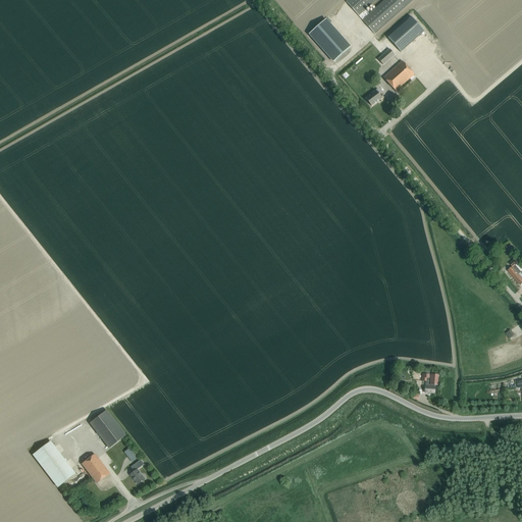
[(383,0),(368,14),(365,10),(376,0),(347,0),(346,1),(375,35),(413,0),(383,0)]
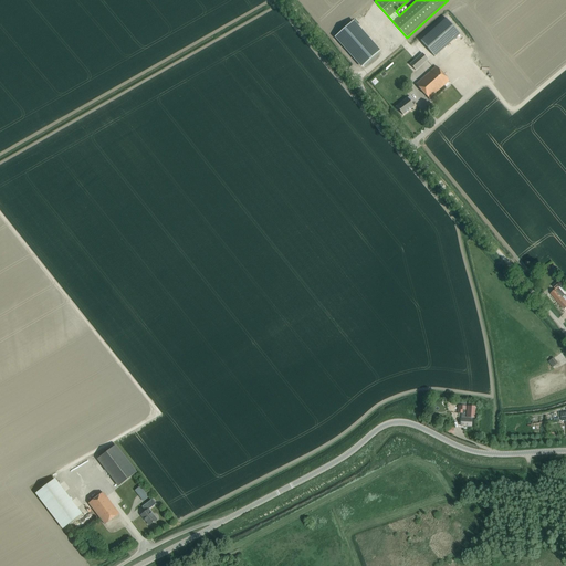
[(446,18),(420,41),(435,56),(460,34),(446,18)]
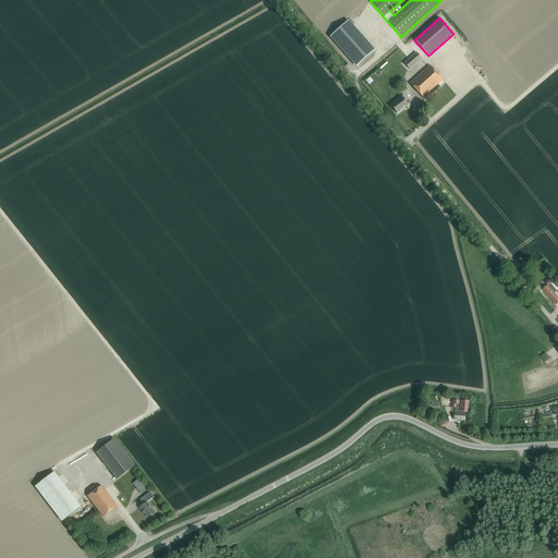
[(330,36),(356,65),(374,50),(348,21),(330,36)]
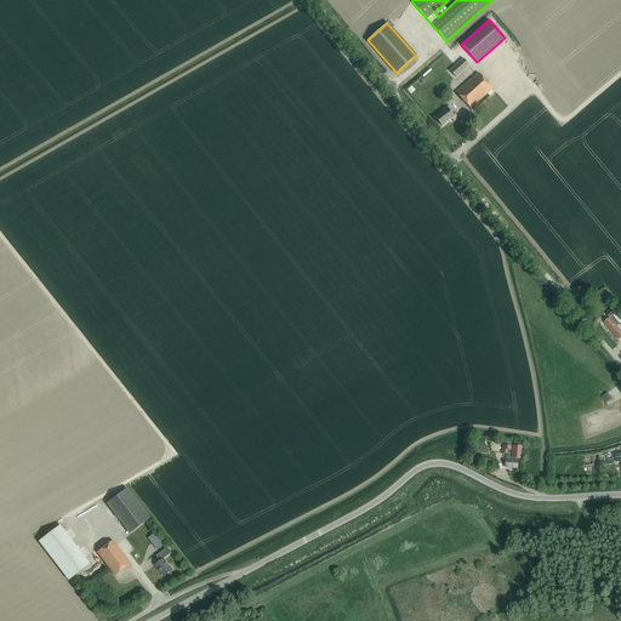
[(463,58),(450,70),(455,77),(469,64),(463,58)]
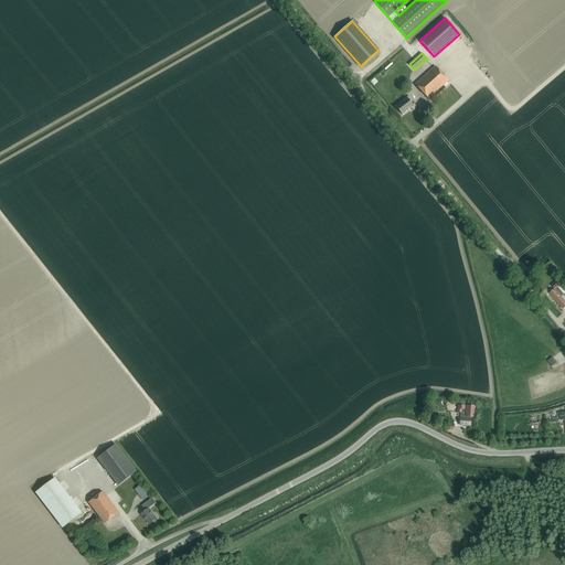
[(428,98),(432,95),(448,81),(435,66),(415,84),(428,98)]
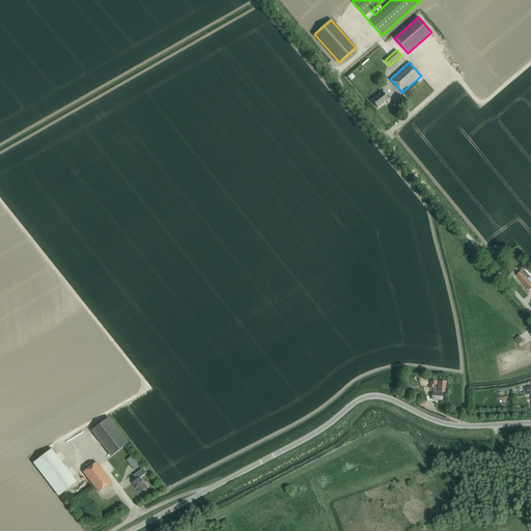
[(378,108),(389,100),(383,92),(371,101),(378,108)]
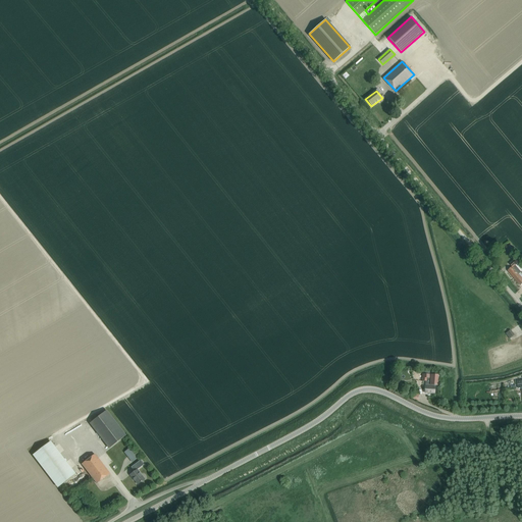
[(514,278),(521,272),(521,270),(521,268),(518,263),(519,262),(515,259),(509,264),(512,267),(508,270),(514,278)]
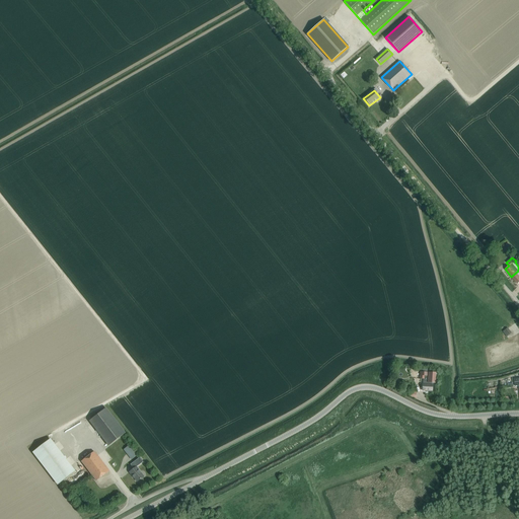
[(507,337),(512,334),(508,328),(503,331),(507,337)]
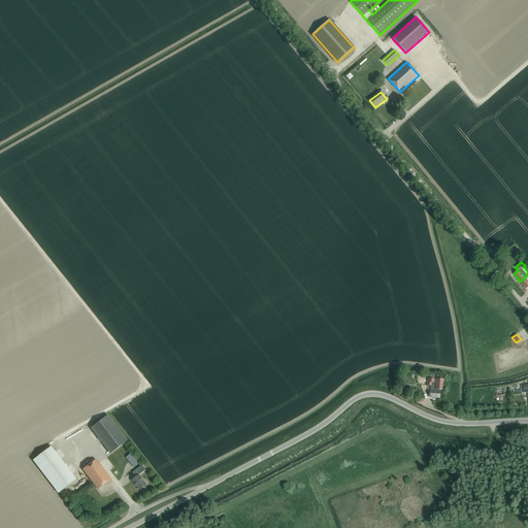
[(442,390),(442,380),(436,380),(436,375),(428,374),(427,385),(431,386),(430,397),(439,398),(439,390),(442,390)]
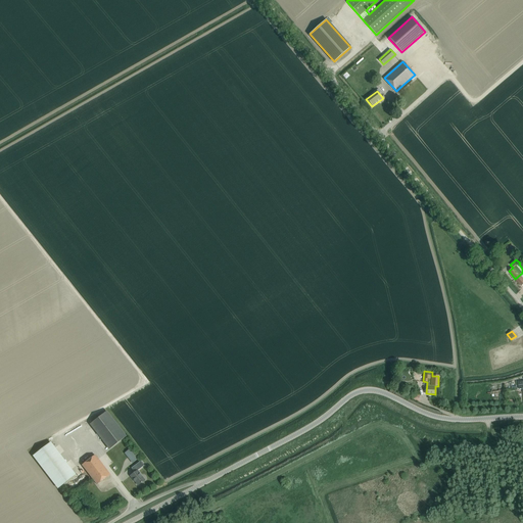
[(396,388),(401,384),(398,379),(393,383),(396,388)]
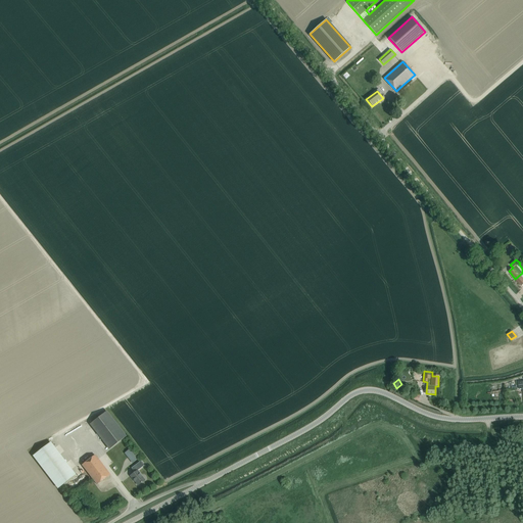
[(109,448),(126,436),(106,412),(91,424),(106,444),(109,448)]
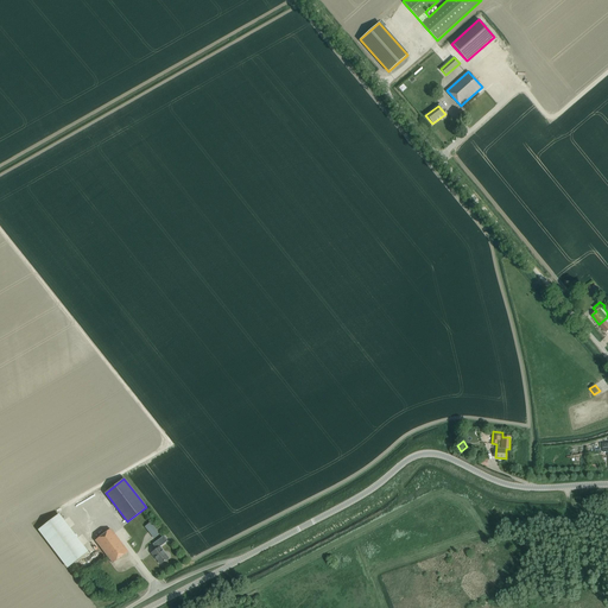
[(77,561),(81,557),(89,552),(59,513),(38,530),(62,561),(68,568),(77,561)]
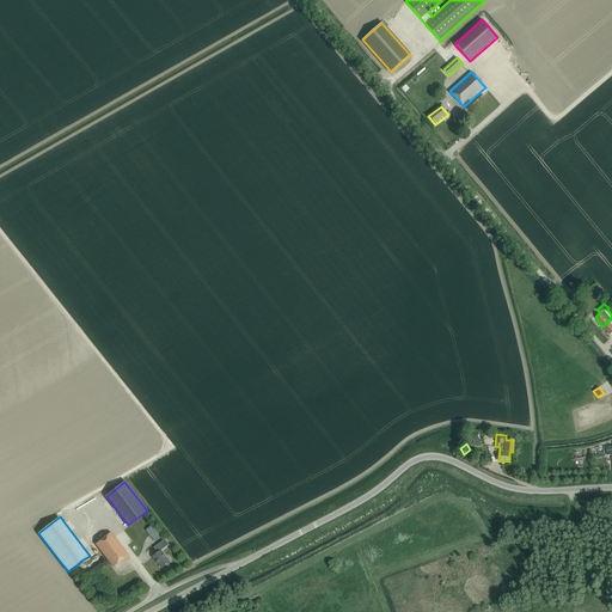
[(157,537),(163,533),(157,522),(151,527),(157,537)]
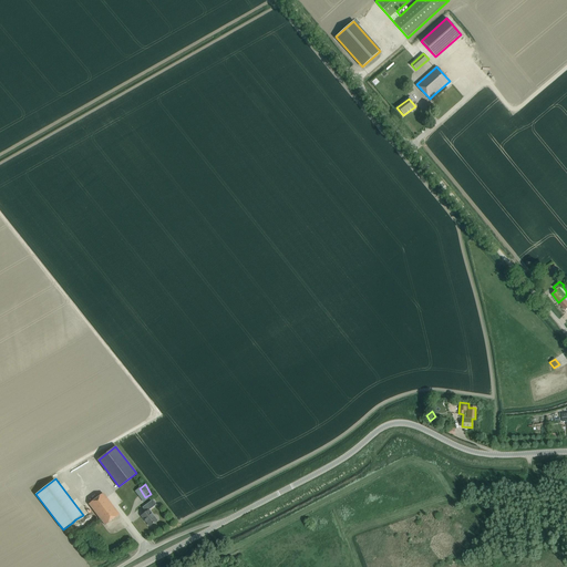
[(105,525),(120,514),(103,493),(89,504),(105,525)]
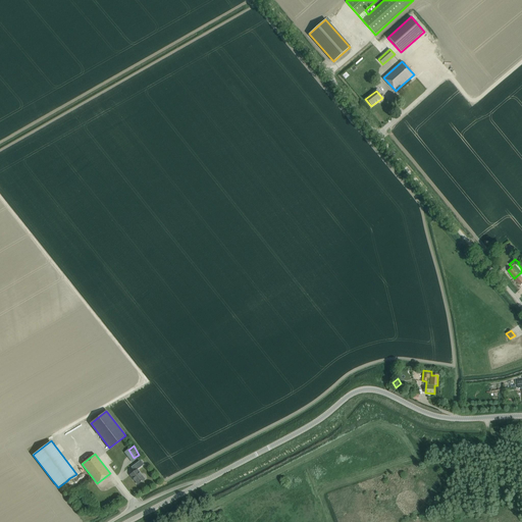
[(145,479),(137,469),(129,475),(133,478),(138,484),(145,479)]
